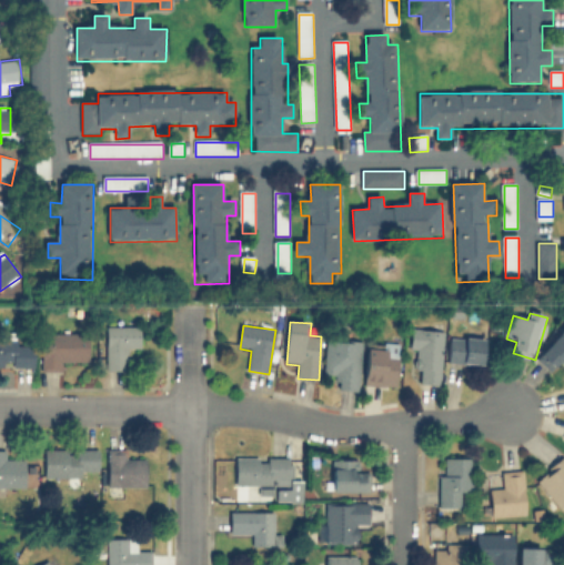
[(109,371),(130,371),(130,352),(142,352),(142,328),(109,328),(109,371)]
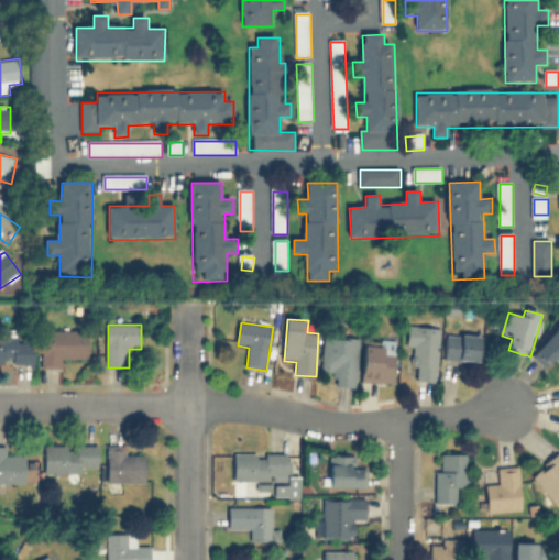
[(417,350),(415,382),(438,383),(441,328),(410,326),(408,349),(417,350)]
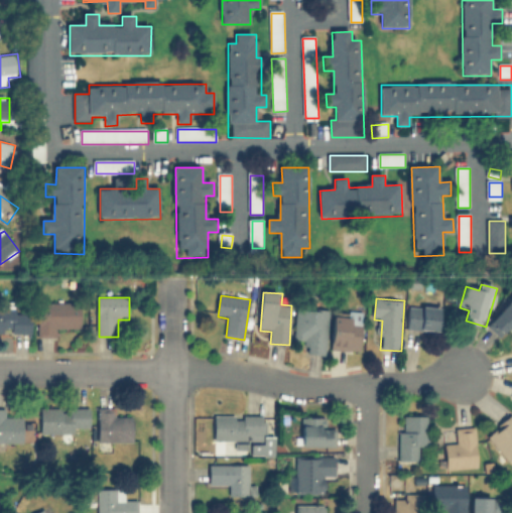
[(511,301),(489,327),(503,339),(510,331),(511,332),(511,301)]
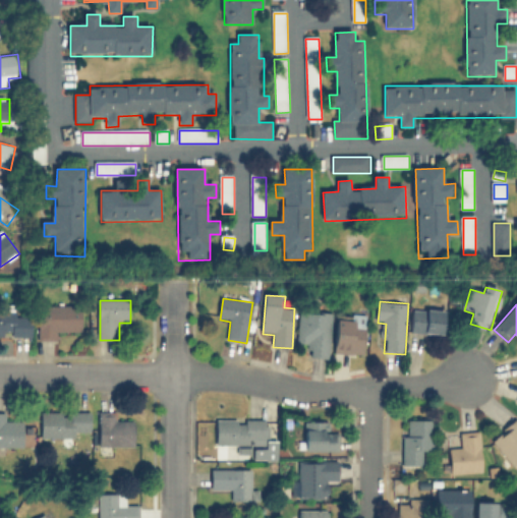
[(81,307),(41,307),(41,341),(59,341),(59,330),(81,330),(81,307)]
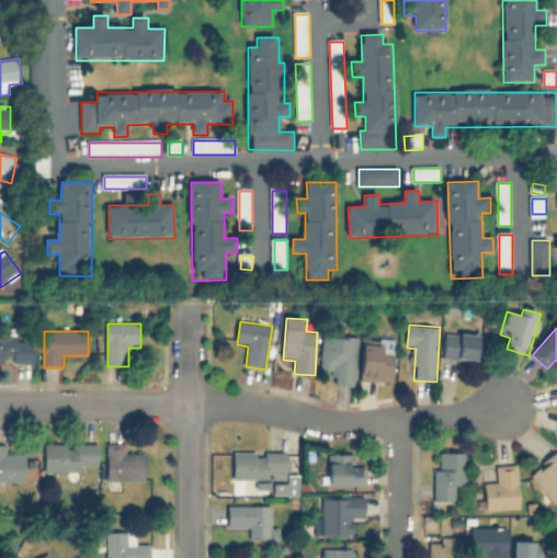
[(481,337),(447,332),(444,359),(478,363),(481,337)]
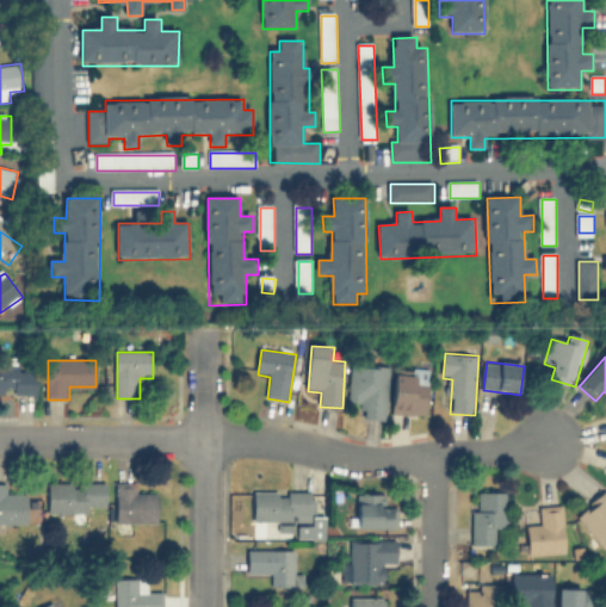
[(387,421),(390,369),(353,366),(351,404),(364,406),(363,420),(387,421)]
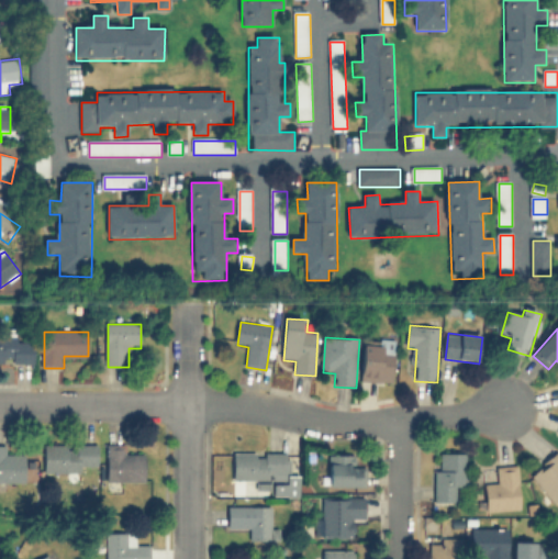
[(0,364),(35,365),(35,338),(0,338),(0,364)]
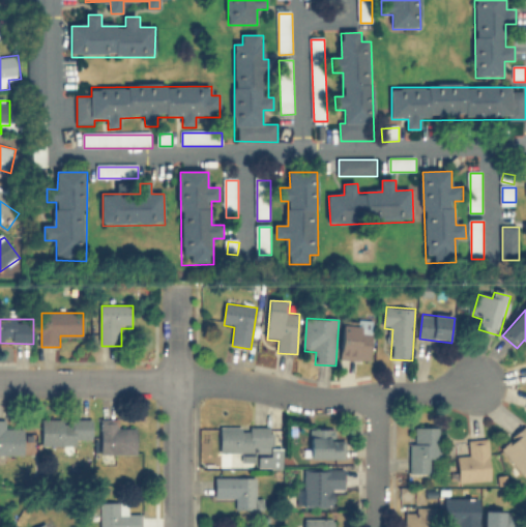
[(342,360),(371,362),(374,323),(345,320),(342,360)]
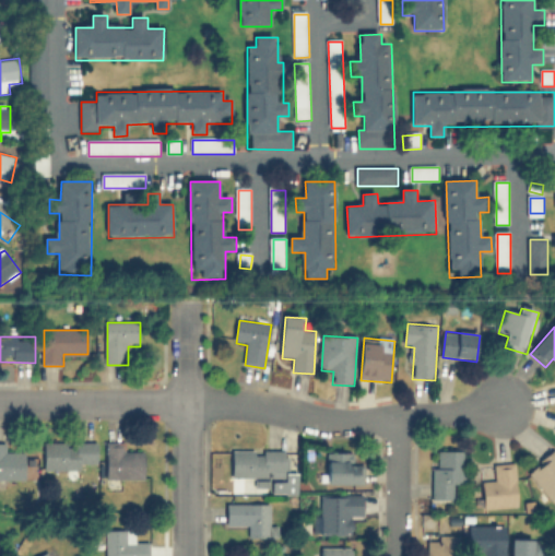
[(144,481),(144,454),(130,454),(130,442),(108,442),(108,481),(144,481)]
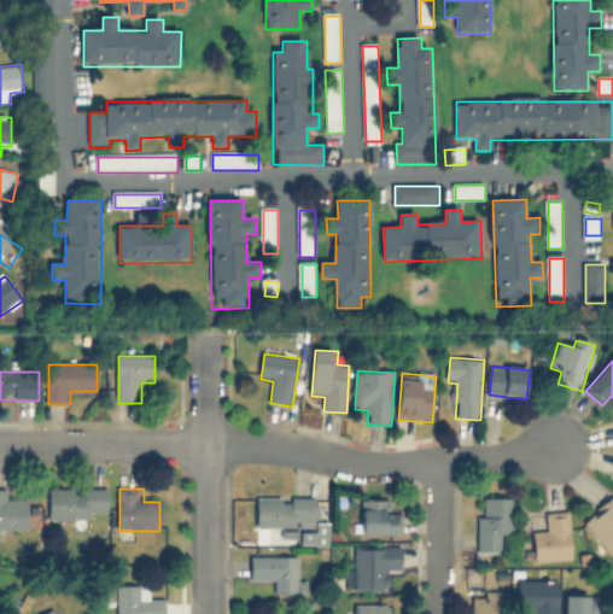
[(107,490),(51,490),(51,520),(107,520),(107,490)]
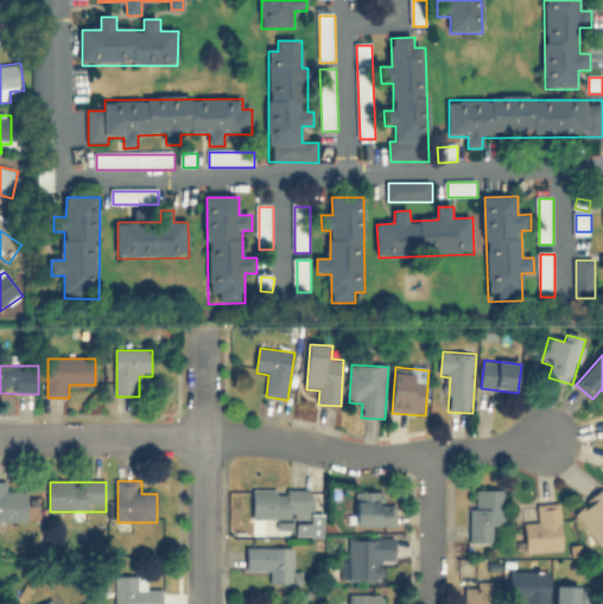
[(0,522),(27,522),(27,494),(12,494),(12,483),(0,483),(0,522)]
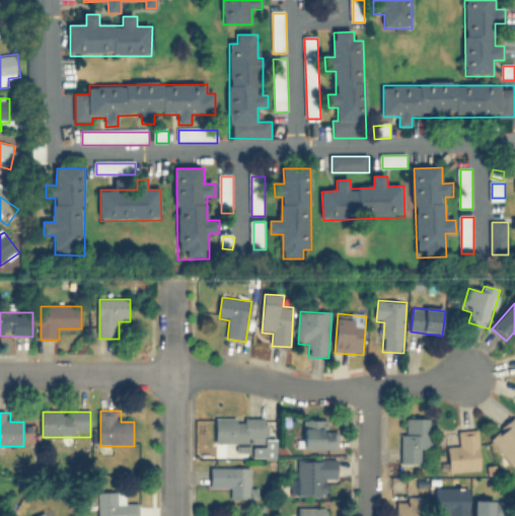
[(237,454),(252,454),(252,444),(268,445),(269,419),(217,419),(216,443),(237,443),(237,454)]
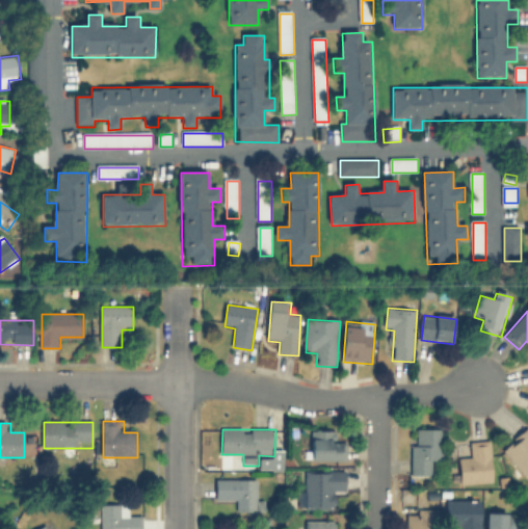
[(414,476),(433,476),(433,466),(443,466),(443,429),(413,430),(414,476)]
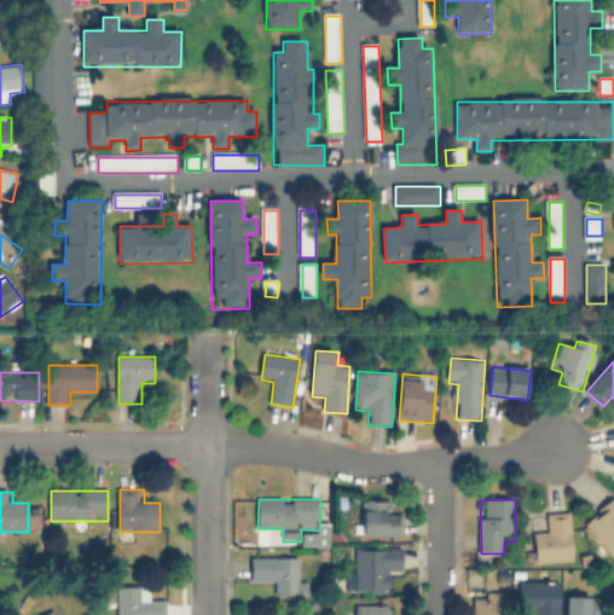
[(586,523),(613,555),(613,500),(586,523)]
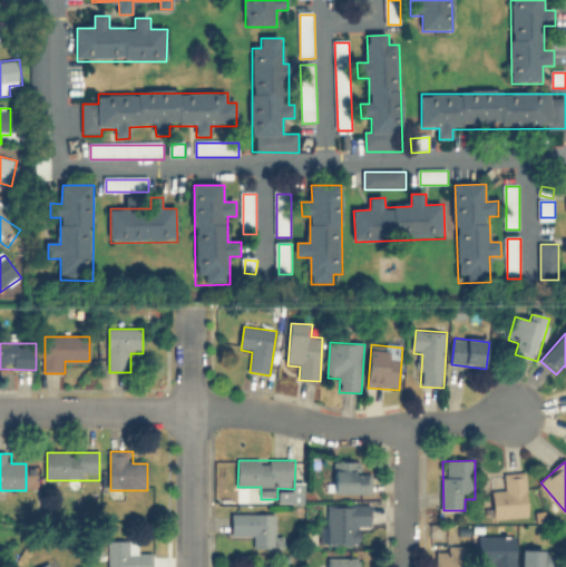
[(372,495),(372,473),(360,473),(360,463),(335,463),(335,495),(372,495)]
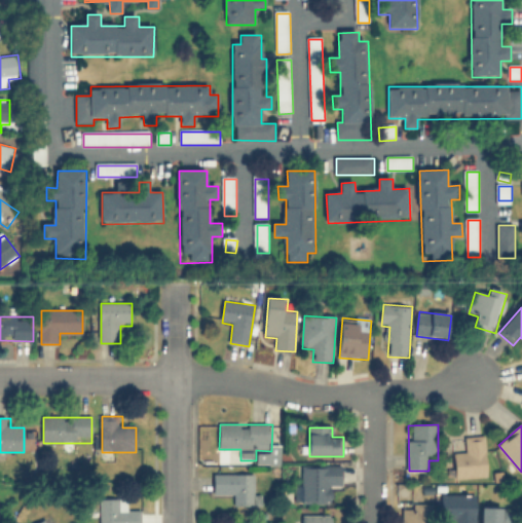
[(488,478),(486,437),(467,438),(468,452),(455,453),(456,479),(488,478)]
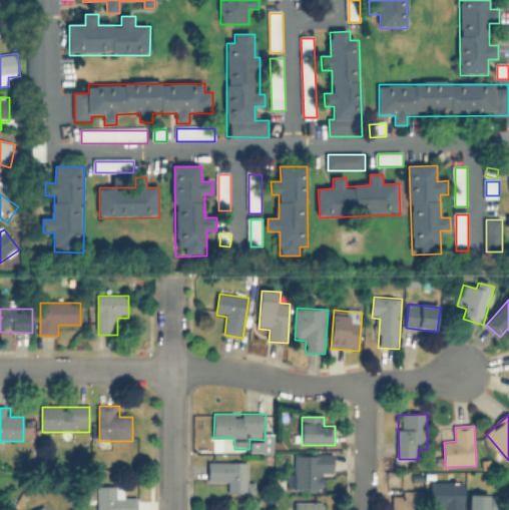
[(334,477),(334,456),(296,456),(296,491),(323,491),(323,477),(334,477)]
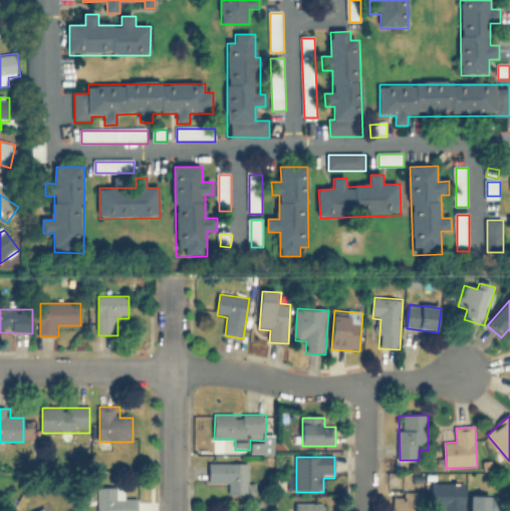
[(230,495),(255,495),(255,484),(250,484),(250,465),(210,465),(210,484),(230,484),(230,495)]
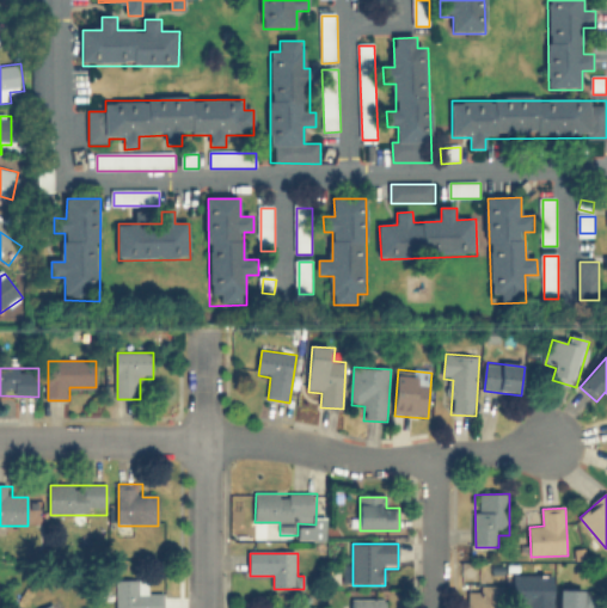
[(555,607),(555,576),(515,576),(515,606),(529,606),(529,607),(555,607)]
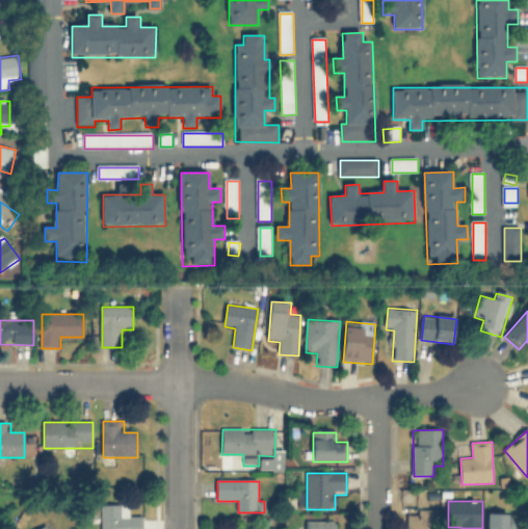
[(103,506),(103,528),(143,528),(143,518),(131,518),(131,506),(103,506)]
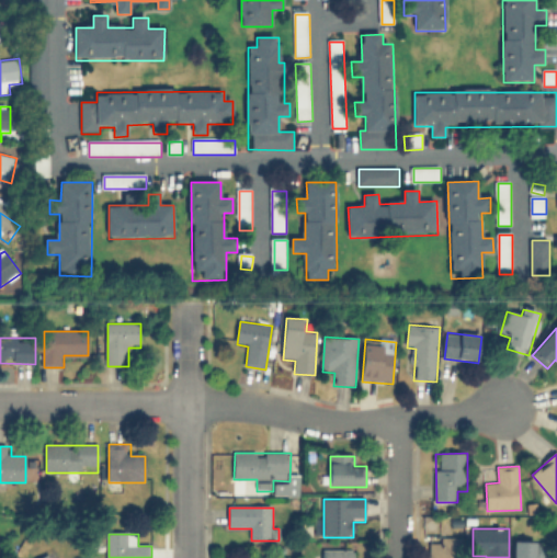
[(463,557),(463,538),(431,538),(431,557),(463,557)]
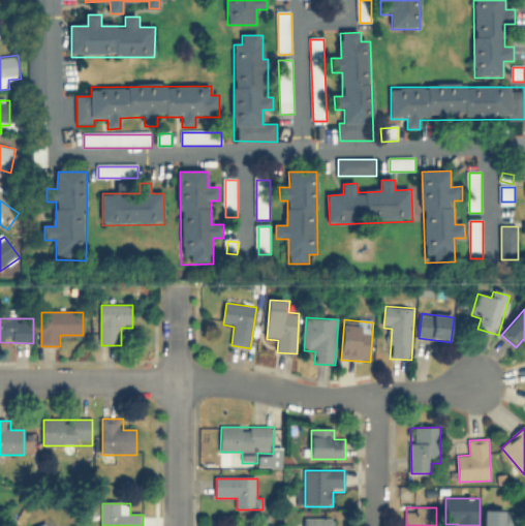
[(517,525),(517,512),(486,512),(486,525),(517,525)]
